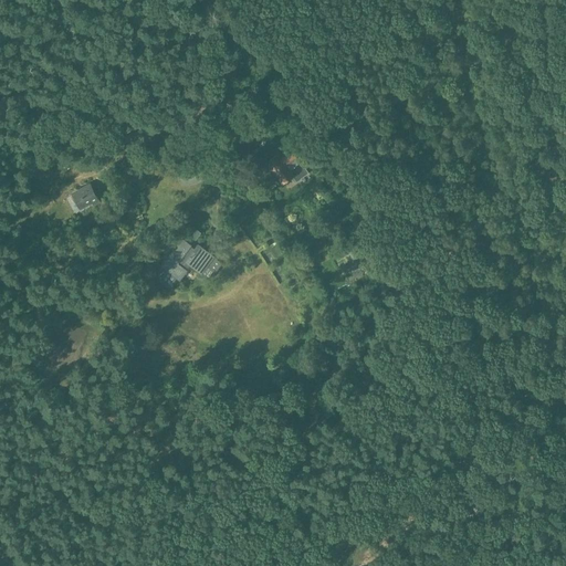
[(278,148),(292,138),(286,129),(271,139),(278,148)]
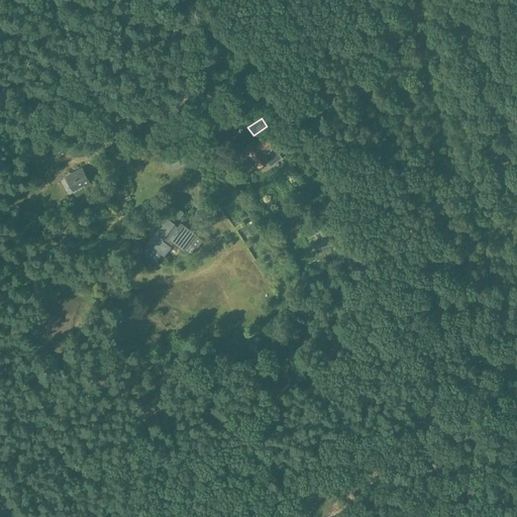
[(179,125),(168,128),(174,145),(185,141),(179,125)]
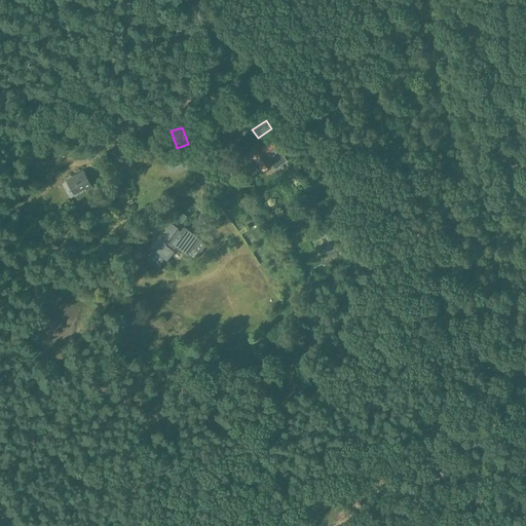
[(252,149),(242,156),(247,161),(251,167),(254,165),(258,163),(260,166),(263,171),(265,170),(270,165),(272,164),(274,167),(276,170),(283,165),(288,161),(285,156),(280,151),(275,145),(270,139),(265,142),(261,146),(259,144),(252,149)]
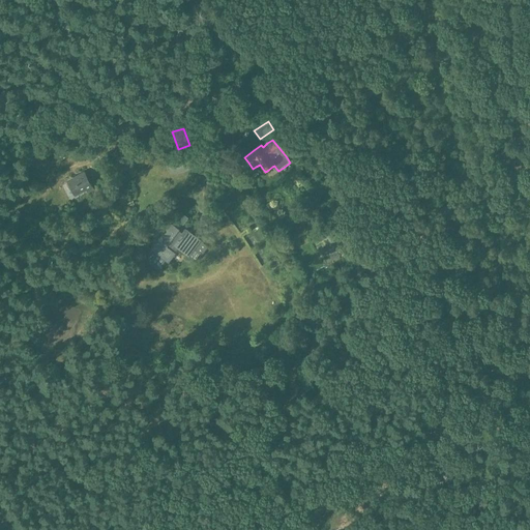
[(85,173),(69,182),(77,196),(87,189),(89,195),(94,192),(85,173)]
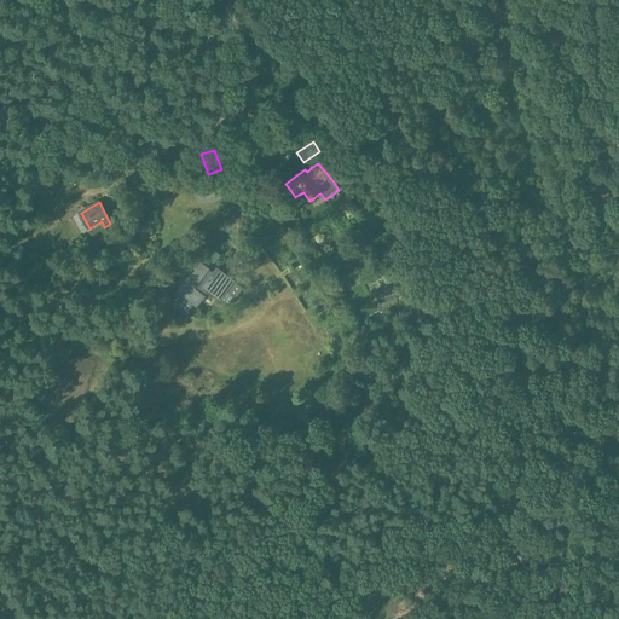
[(220,255),(209,247),(203,254),(214,262),(220,255)]
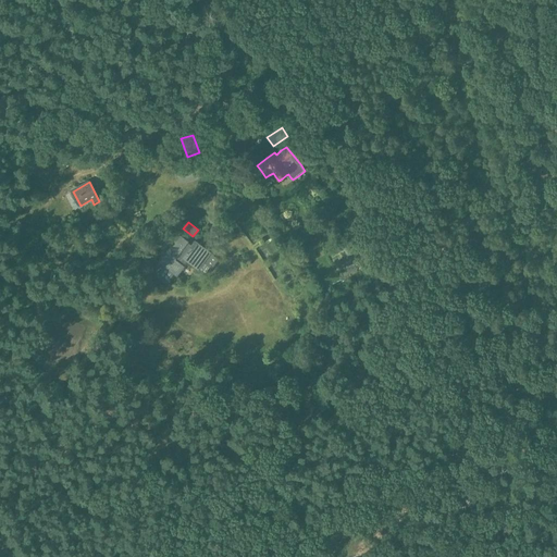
[(357,236),(354,233),(350,236),(346,239),(350,244),(354,248),(358,244),(361,240),(357,236)]
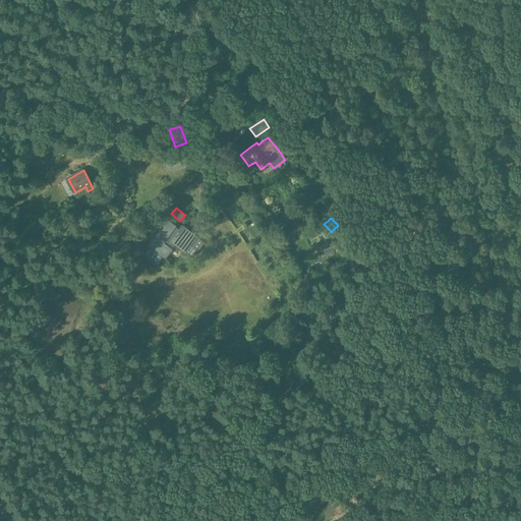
[(154,249),(147,258),(156,265),(163,255),(166,258),(173,249),(165,243),(177,227),(168,220),(161,229),(159,227),(153,236),(155,238),(149,246),(154,249)]
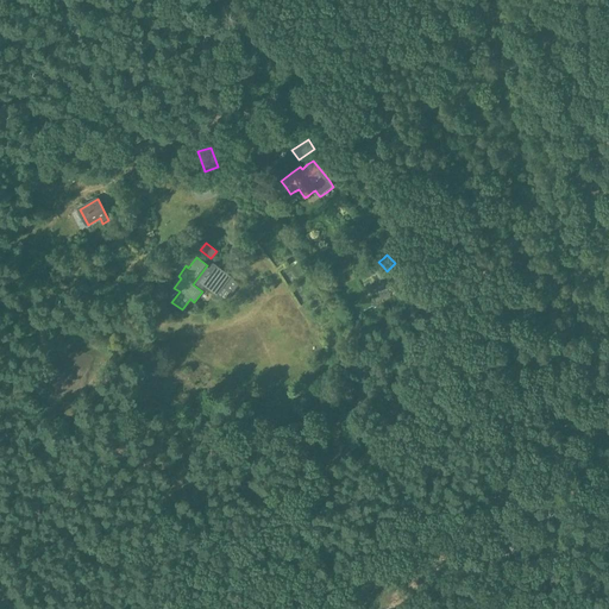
[(213,263),(209,268),(199,282),(205,287),(217,295),(218,295),(224,287),(232,293),(239,283),(231,277),(231,276),(213,263)]
